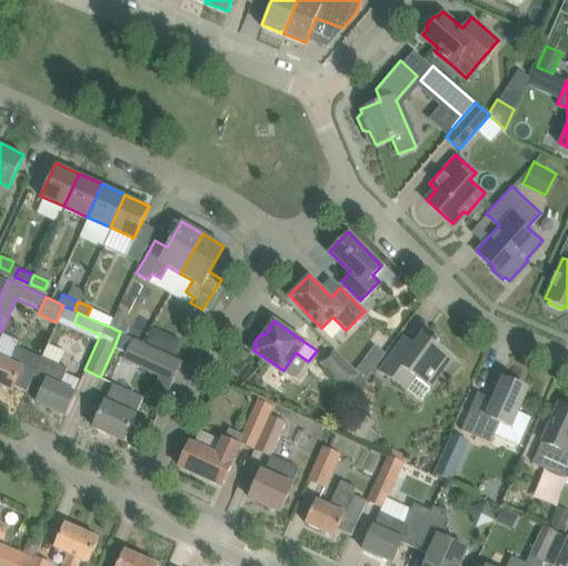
[(162,330),(150,325),(143,340),(159,348),(165,336),(162,330)]
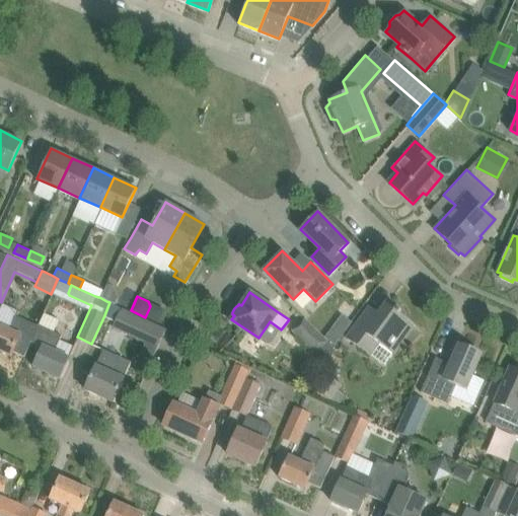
[(368,305),(364,311),(346,336),(369,353),(378,342),(392,351),(413,322),(398,312),(400,309),(387,300),(378,312),(368,305)]
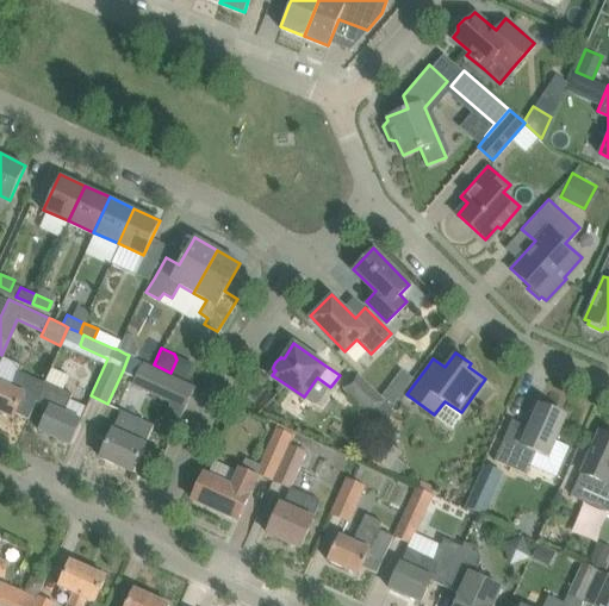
[(129,355),(123,370),(136,375),(132,382),(185,405),(194,383),(142,361),(129,355)]
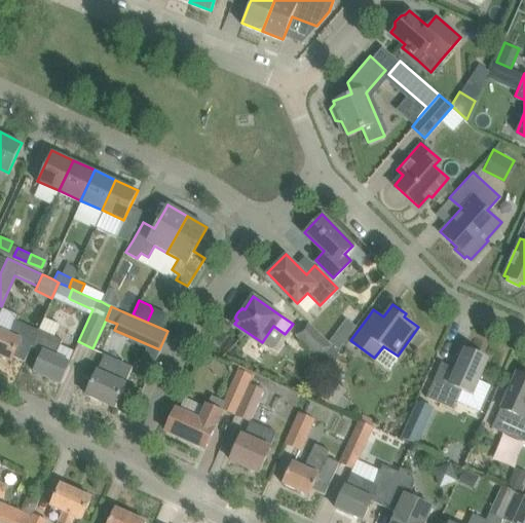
[(43,316),(38,329),(31,345),(42,350),(33,369),(61,381),(69,363),(70,361),(74,349),(60,343),(62,338),(53,335),(59,323),(43,316)]
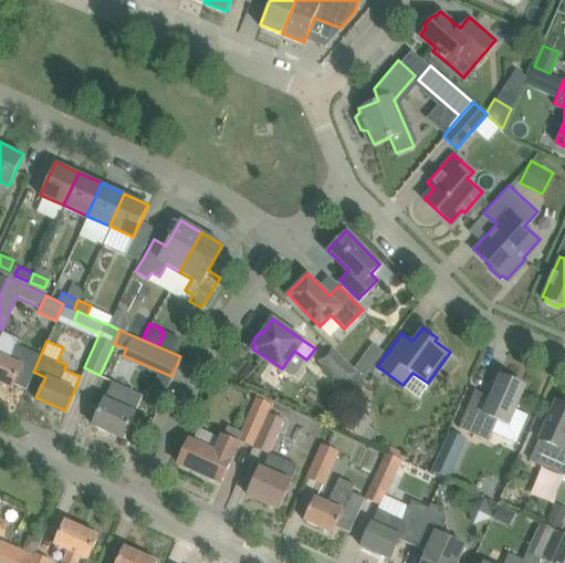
[(372,342),(365,352),(375,360),(383,350),(372,342)]
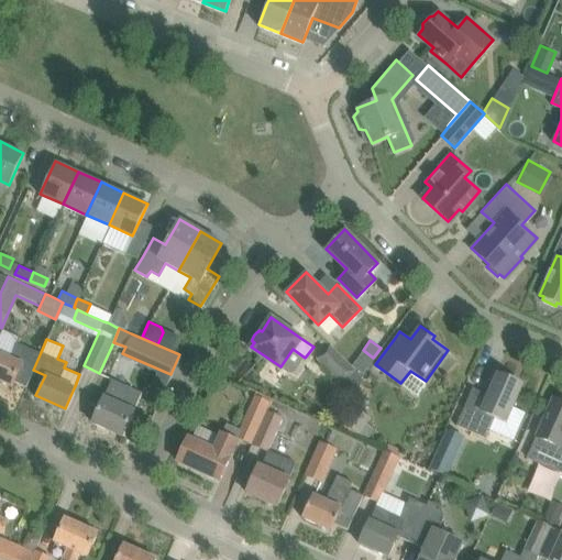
[(0,380),(11,385),(21,364),(22,361),(21,361),(28,347),(15,341),(9,355),(0,351),(0,380)]
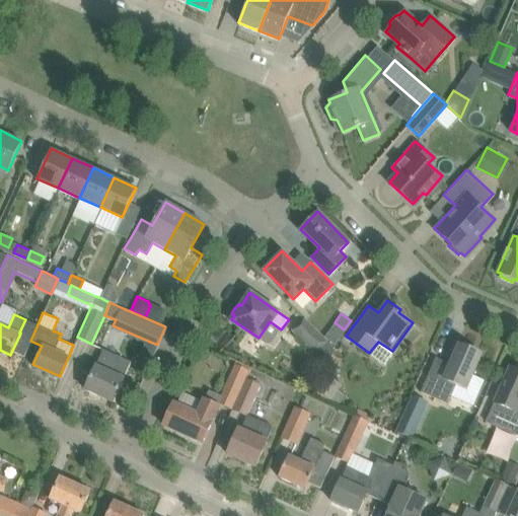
[(160,315),(157,321),(166,325),(168,319),(160,315)]
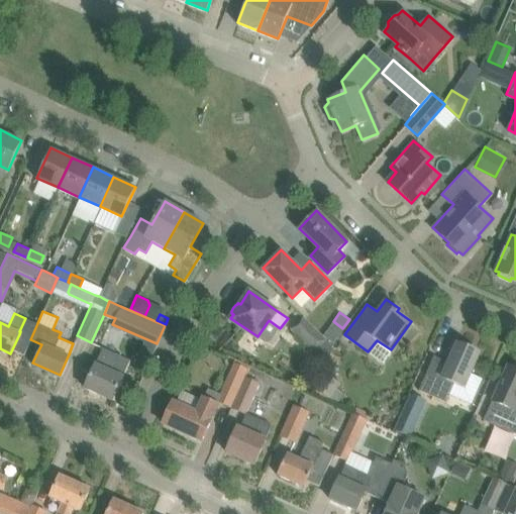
[(326,338),(302,315),(290,328),(314,351),(326,338)]
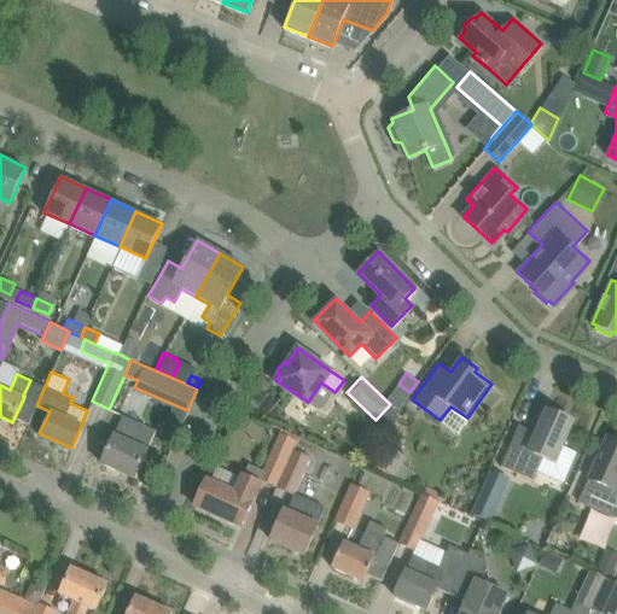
[(231,421),(240,427),(248,425),(252,415),(237,408),(231,421)]
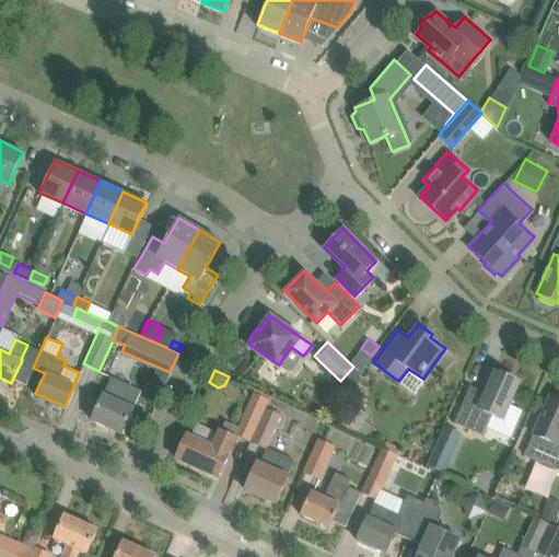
[(469,384),(461,404),(453,421),(482,434),(491,414),(502,418),(519,381),(495,370),(484,395),(468,389),(470,384),(469,384)]
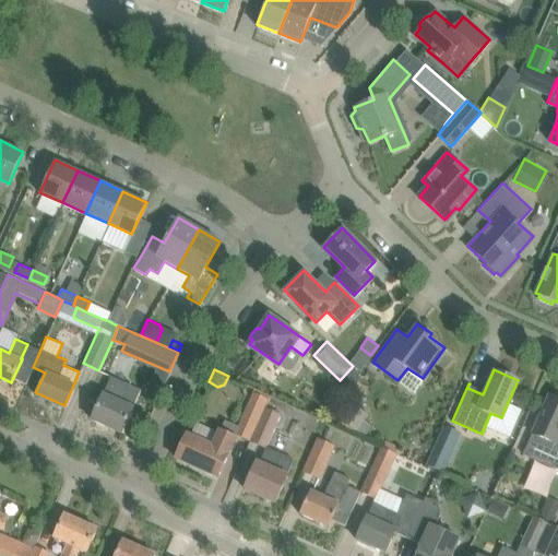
[(110,375),(99,399),(91,418),(121,432),(132,406),(140,388),(110,375)]
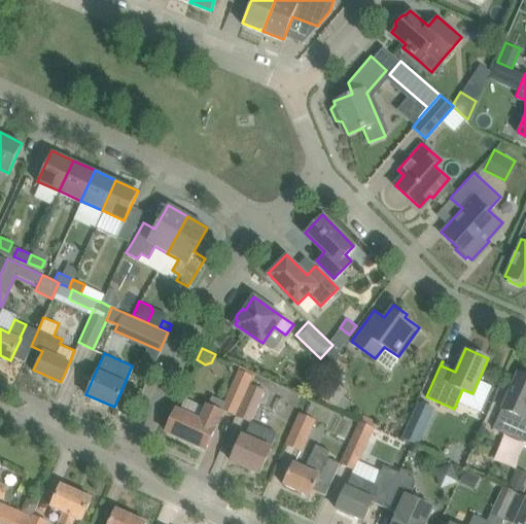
[(235,413),(248,383),(251,376),(237,369),(223,399),(211,394),(200,420),(175,408),(166,429),(205,448),(215,425),(214,425),(222,407),(235,413)]
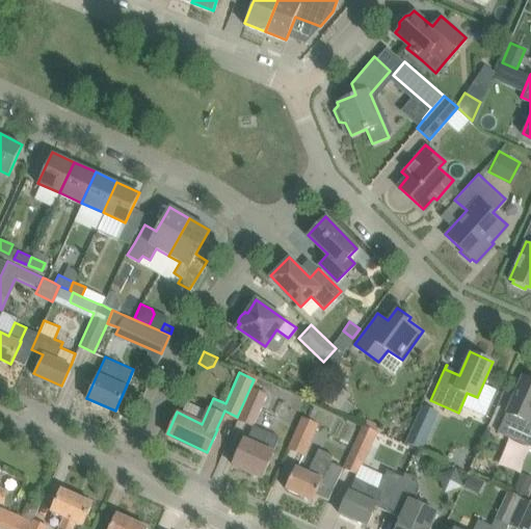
[(530,378),(523,375),(513,394),(506,412),(530,422),(530,421),(530,420),(530,378)]
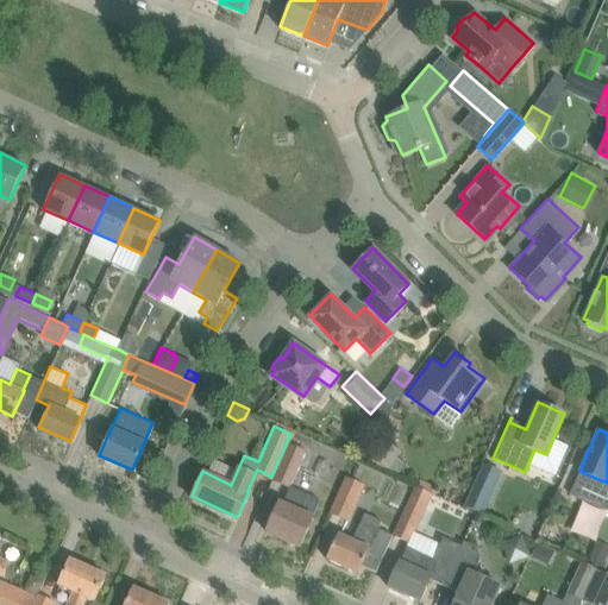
[(371,454),(374,455),(370,459),(384,470),(386,467),(395,474),(405,462),(396,455),(401,451),(384,438),(371,454)]
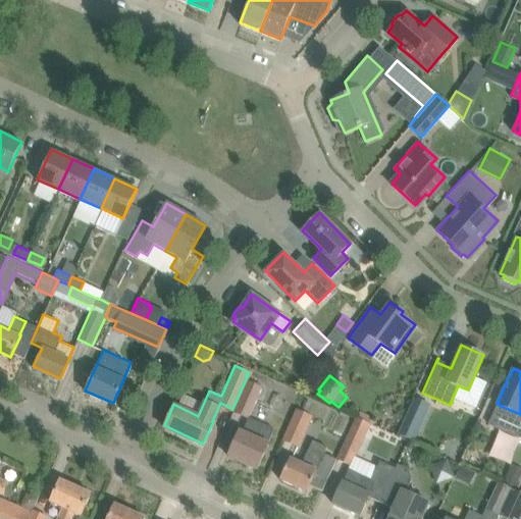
[(232,409),(248,416),(248,415),(261,385),(246,379),(232,409)]
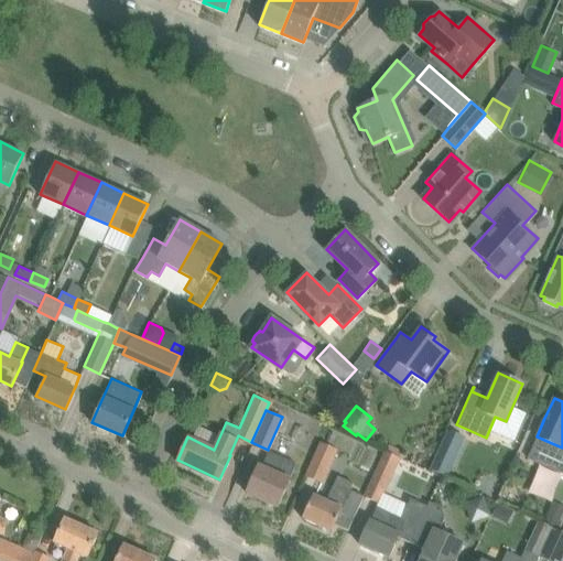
[(446,474),(464,437),(447,430),(431,467),(446,474)]
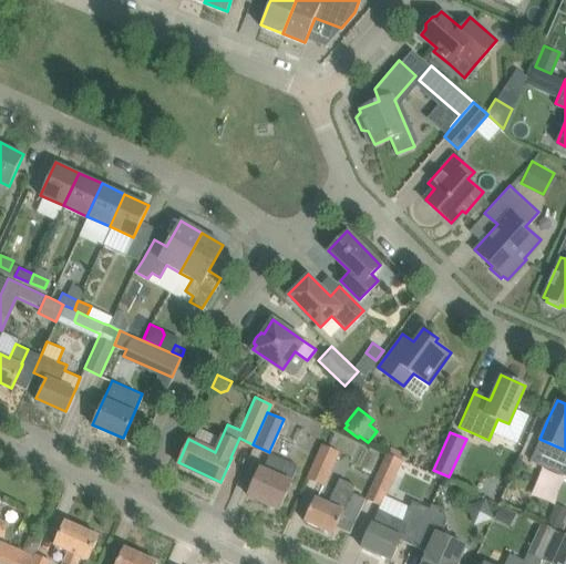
[(308,477),(323,483),(338,452),(322,444),(308,477)]
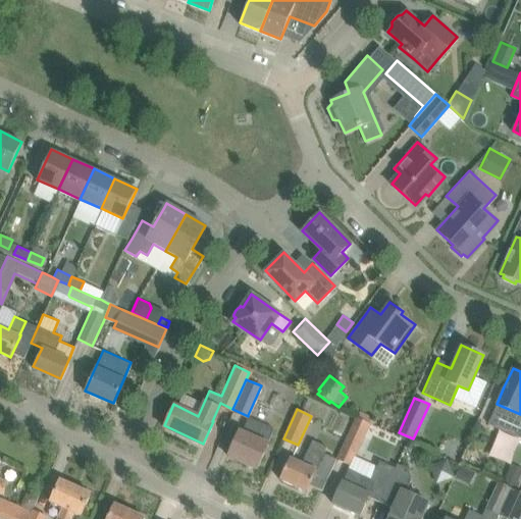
[(360,411),(357,416),(368,422),(371,416),(360,411)]
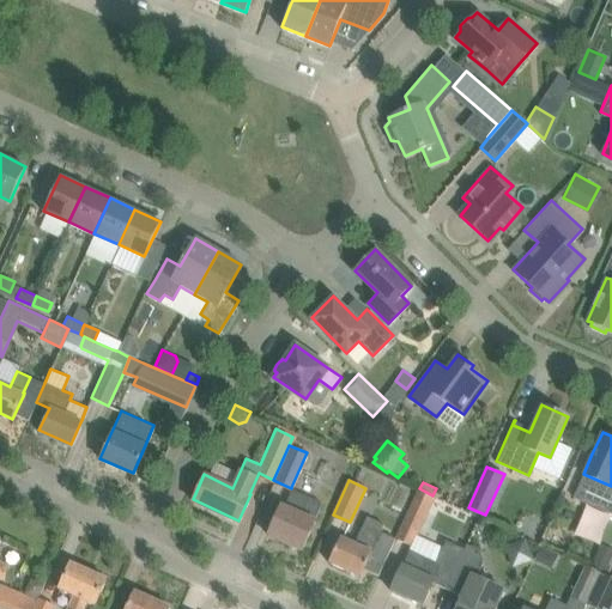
[(291,487),(291,488),(283,505),(282,505),(268,534),(302,548),(315,519),(314,519),(322,501),(291,487)]
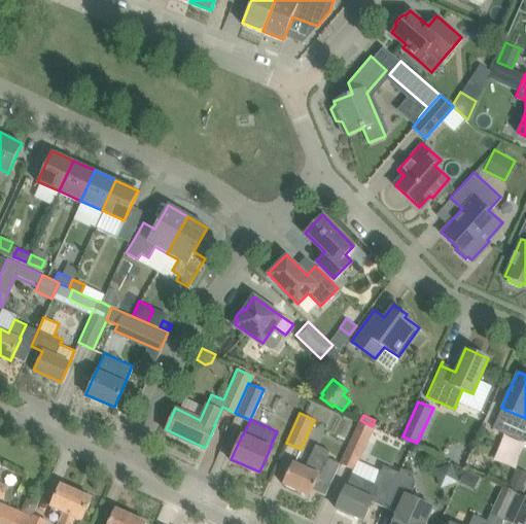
[(372,426),(360,420),(358,420),(351,437),(340,461),(353,468),(364,443),(373,427),(372,426)]
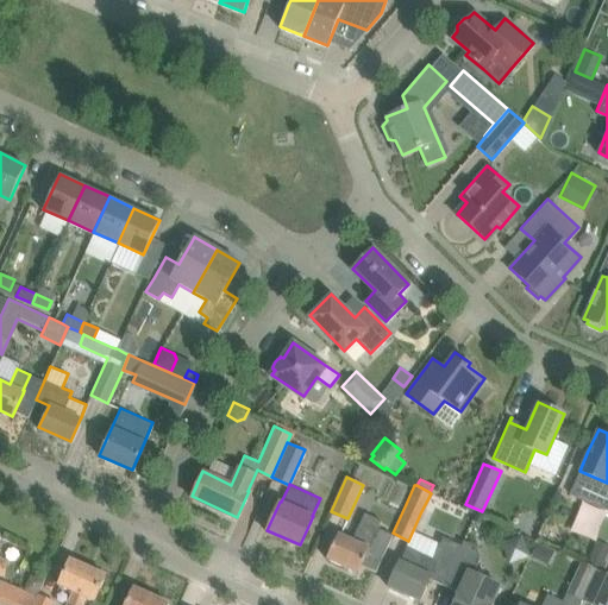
[(338,533),(337,535),(326,558),(358,572),(369,549),(370,547),(369,546),(381,520),(364,512),(352,539),(338,533)]
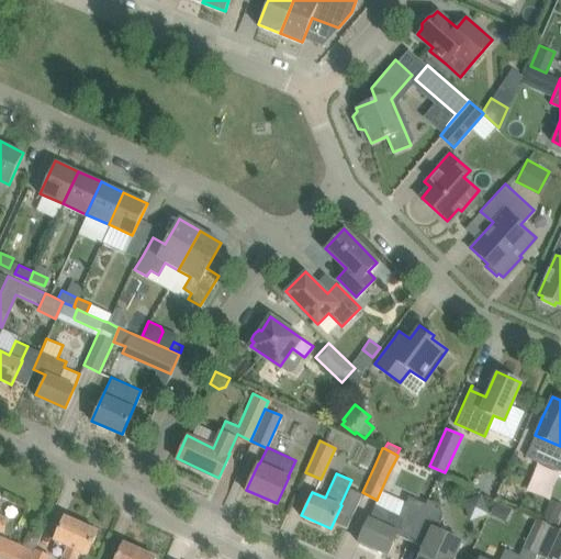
[(388,554),(396,534),(410,539),(426,503),(407,494),(397,515),(374,505),(369,517),(368,520),(358,540),(388,554)]
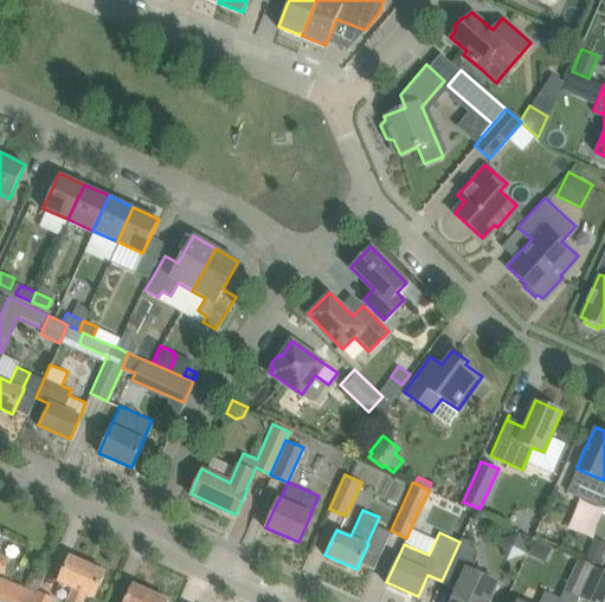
[(459,542),(442,581),(457,588),(450,601),(488,601),(489,601),(489,600),(489,599),(496,584),(483,578),(469,571),(478,552),(475,543),(462,537),(459,542)]
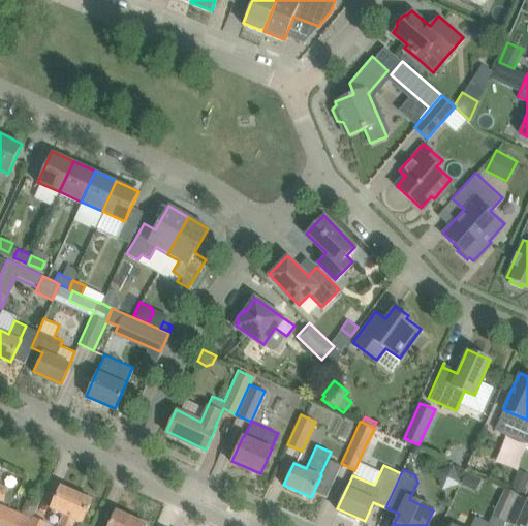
[(527,472),(518,469),(508,488),(517,492),(524,495),(527,485),(527,472)]
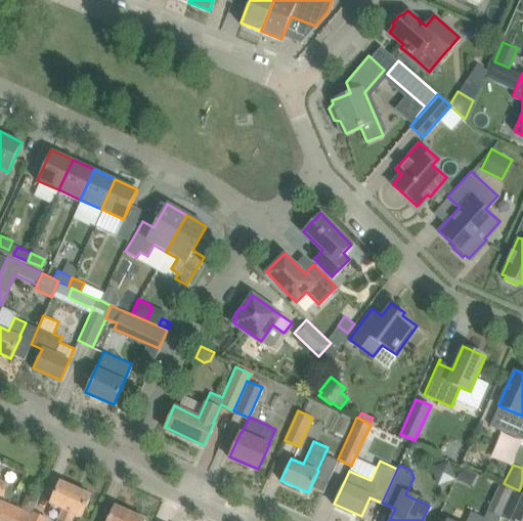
[(512,487),(504,483),(498,482),(487,477),(484,485),(495,490),(483,516),(470,510),(465,520),(450,520),(448,520),(447,520),(496,520),(500,515),(512,487)]
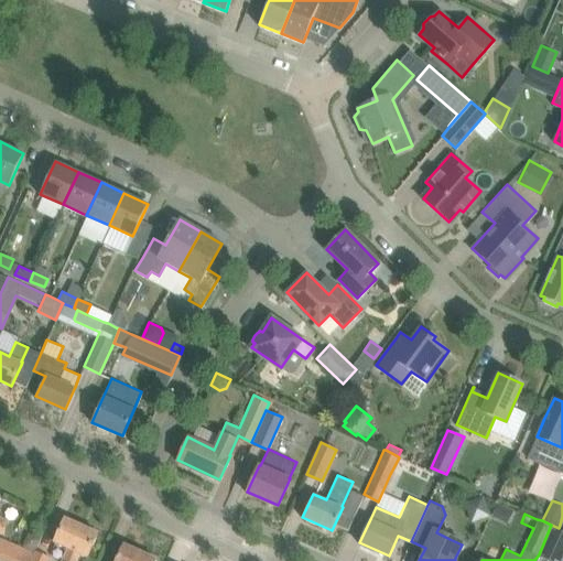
[(65,517),(55,538),(54,541),(67,547),(60,560),(75,560),(79,552),(86,556),(97,531),(65,517)]
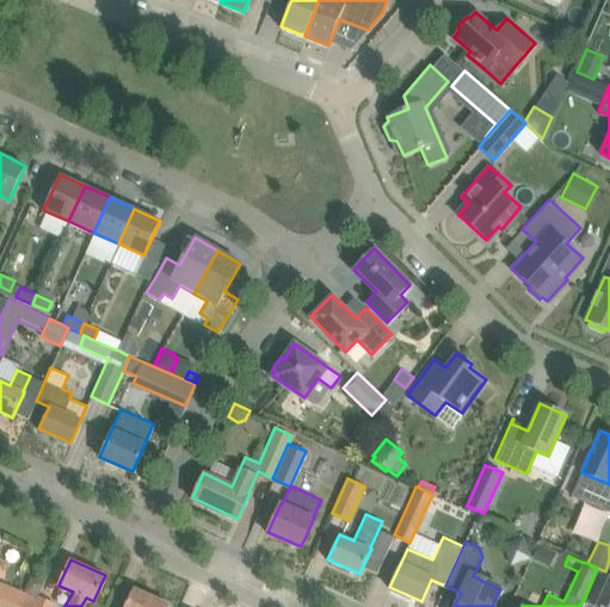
[(609,576),(604,574),(605,571),(597,568),(584,600),(599,606),(608,606),(609,602),(609,576)]
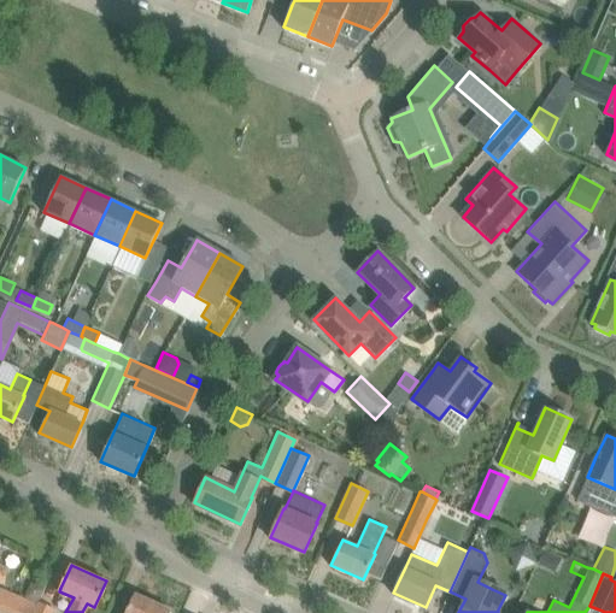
[(29,584),(24,597),(37,602),(37,600),(42,589),(29,584)]
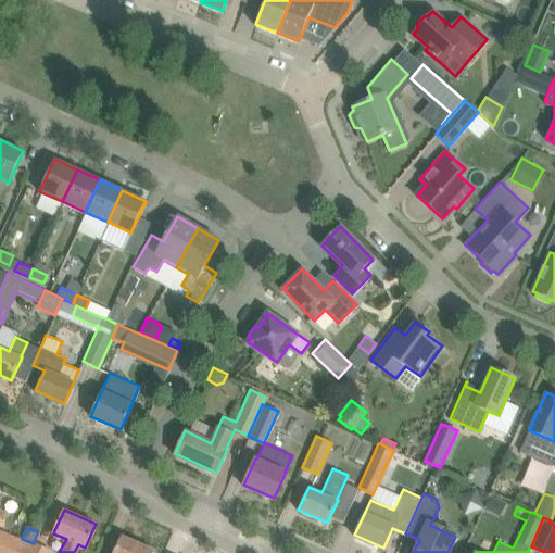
[(0,529),(0,552),(28,552),(34,543),(22,539),(0,529)]
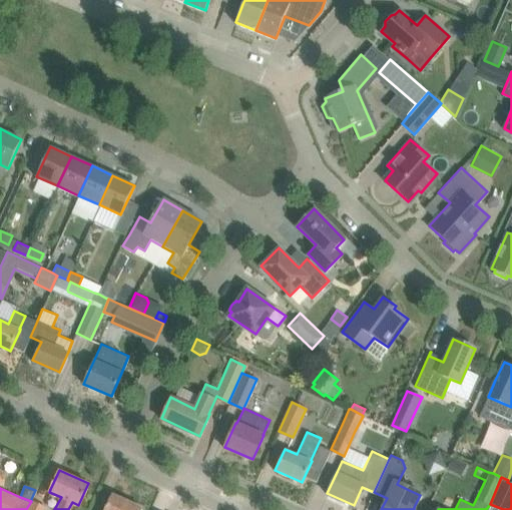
[(112,494),(104,509),(140,509),(141,507),(112,494)]
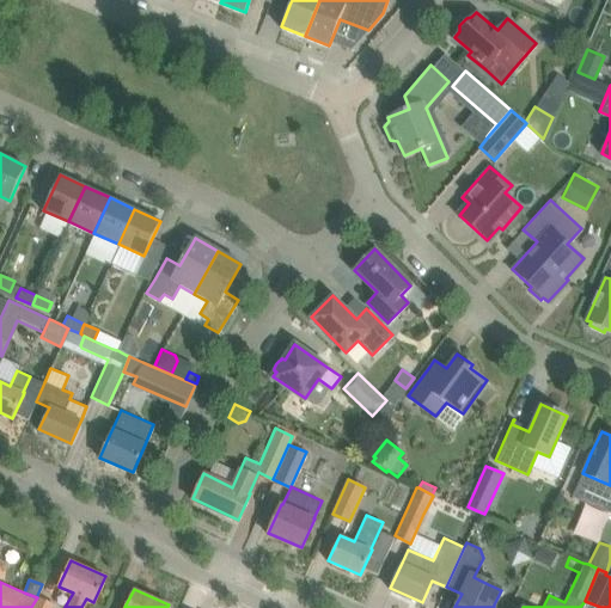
[(37,595),(37,597),(31,607),(53,607),(55,603),(37,595)]
